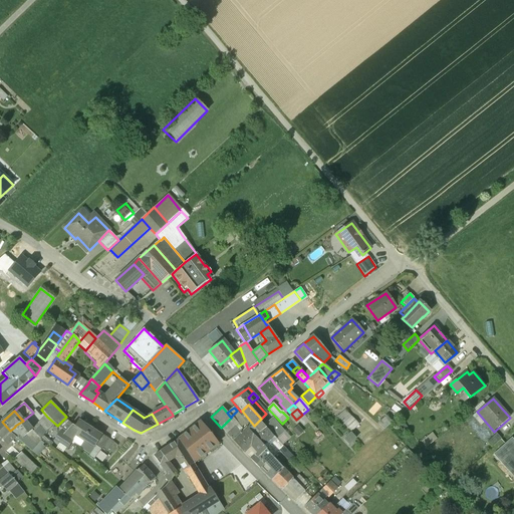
[(344,411),(336,418),(350,433),(358,426),(344,411)]
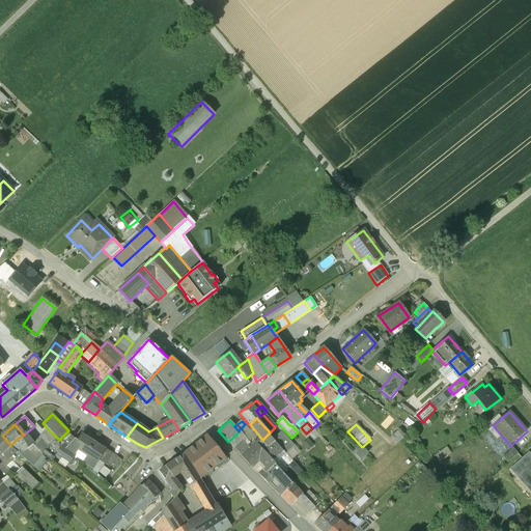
[(34,445),(42,453),(54,440),(45,430),(37,439),(39,440),(34,445)]
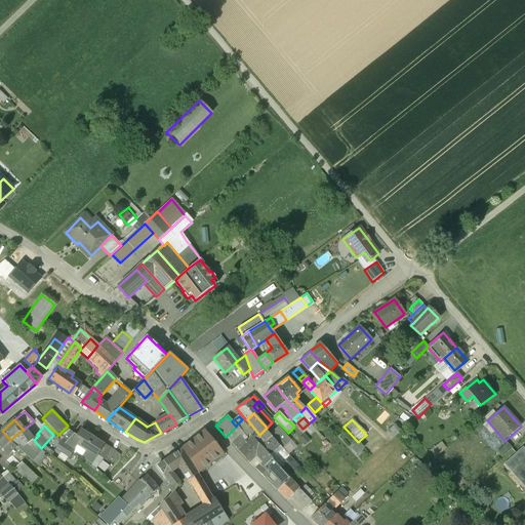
[(236,427),(226,437),(232,443),(243,433),(236,426),(236,427)]
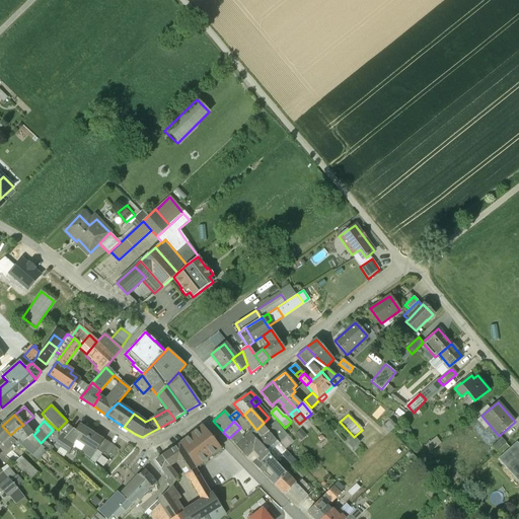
[(389,421),(381,428),(388,435),(392,432),(396,428),(389,421)]
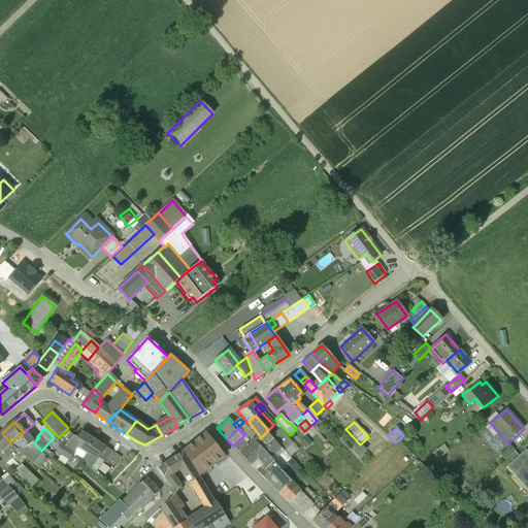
[(74,436),(67,429),(59,437),(67,444),(74,436)]
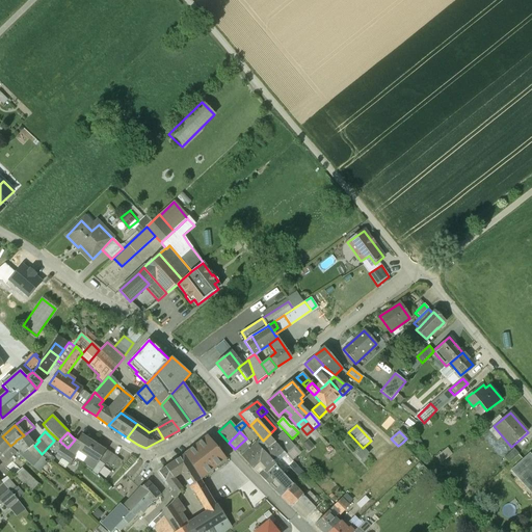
[(283,433),(273,442),(278,447),(287,439),(283,433)]
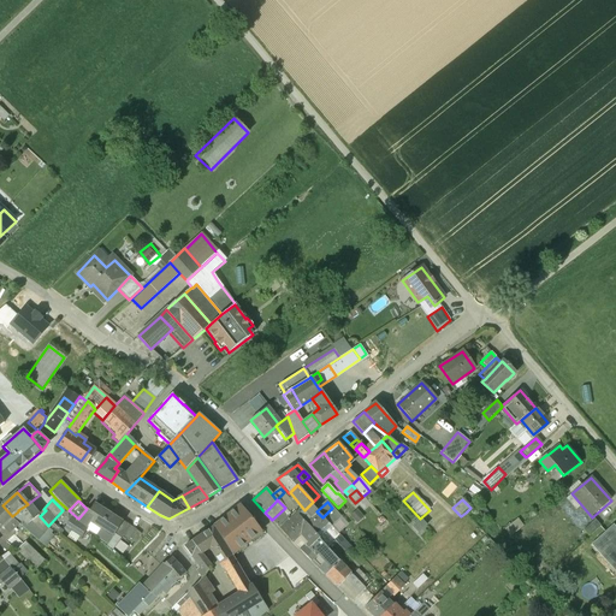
[(39,516),(29,503),(28,504),(18,510),(18,511),(12,517),(19,523),(24,519),(28,525),(31,522),(39,516)]
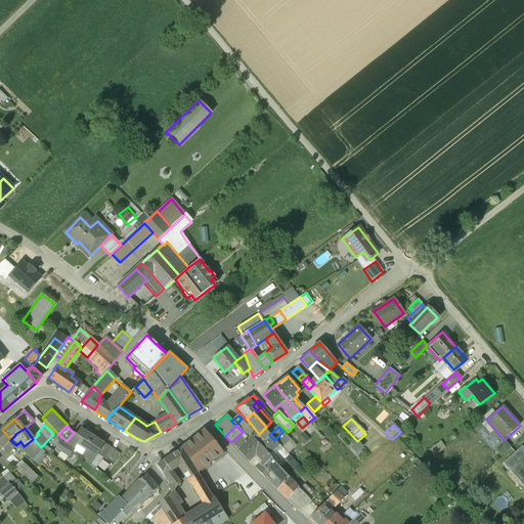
[(103,443),(80,429),(76,435),(74,433),(67,441),(64,443),(60,441),(55,449),(69,457),(74,449),(83,454),(82,455),(92,463),(96,456),(95,456),(97,454),(103,444),(103,443)]
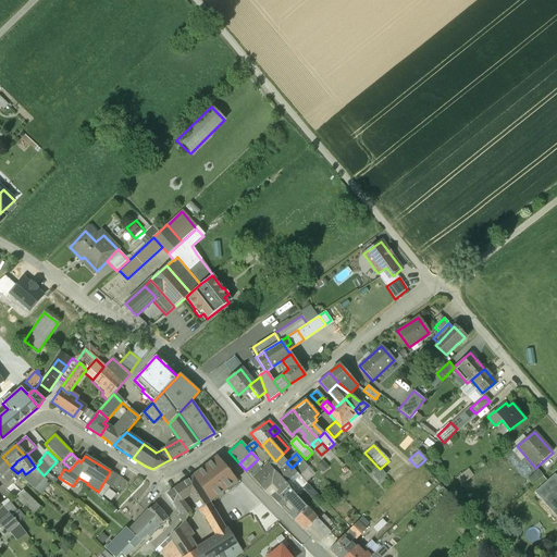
[(275,461),(270,467),(276,473),(279,470),(281,473),(279,475),(285,482),(296,472),(292,468),(286,462),(281,456),(275,461)]
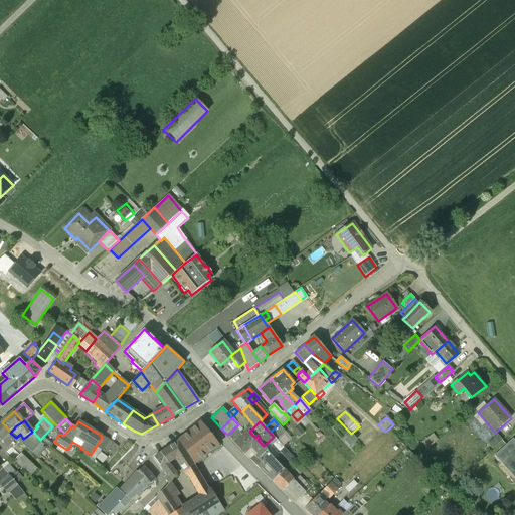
[(2,422),(0,423),(0,442),(2,440),(8,446),(16,438),(10,433),(10,432),(2,422)]
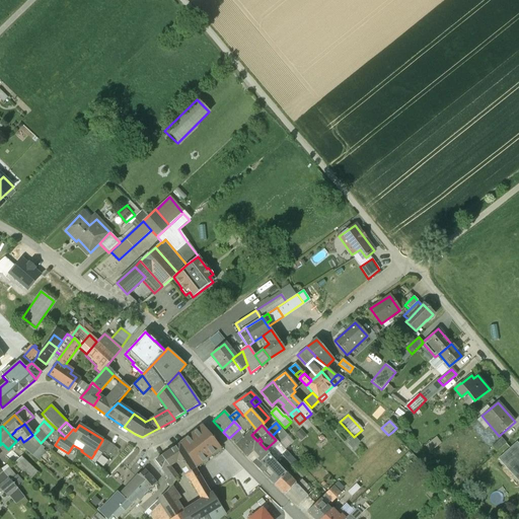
[(202,427),(179,444),(196,467),(220,448),(211,437),(210,438),(202,427)]
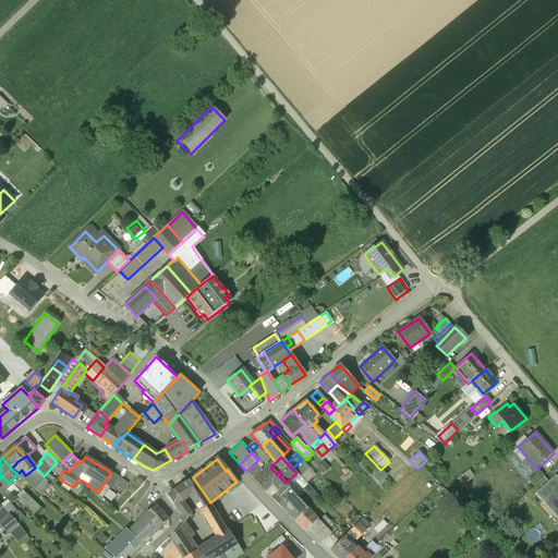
[(258,460),(246,471),(253,478),(263,470),(261,468),(263,465),(258,460)]
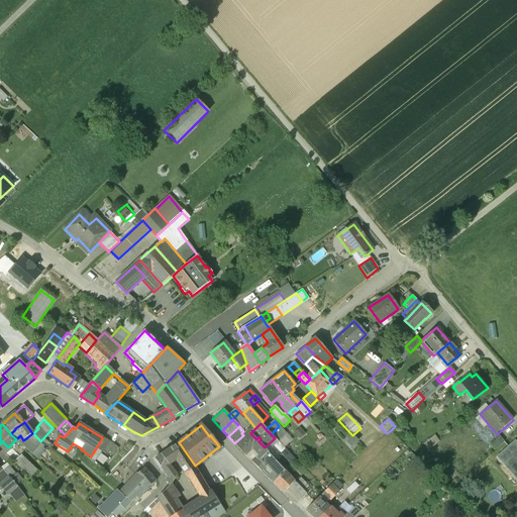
[(271,434),(275,438),(278,441),(285,434),(279,426),(271,434)]
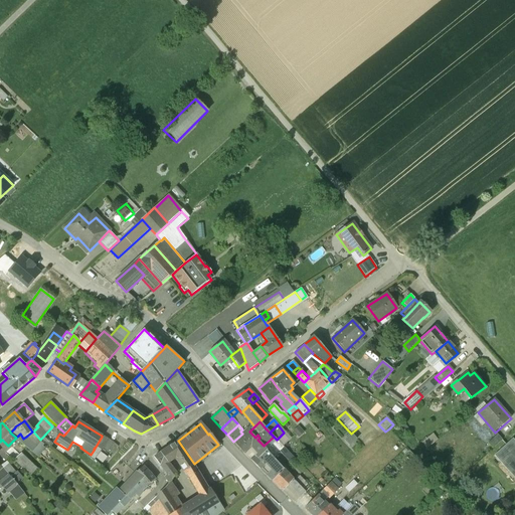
[(249,432),(247,430),(242,435),(247,440),(243,444),(248,449),(251,446),(255,451),(260,456),(267,451),(268,450),(264,446),(258,440),(255,438),(249,432)]
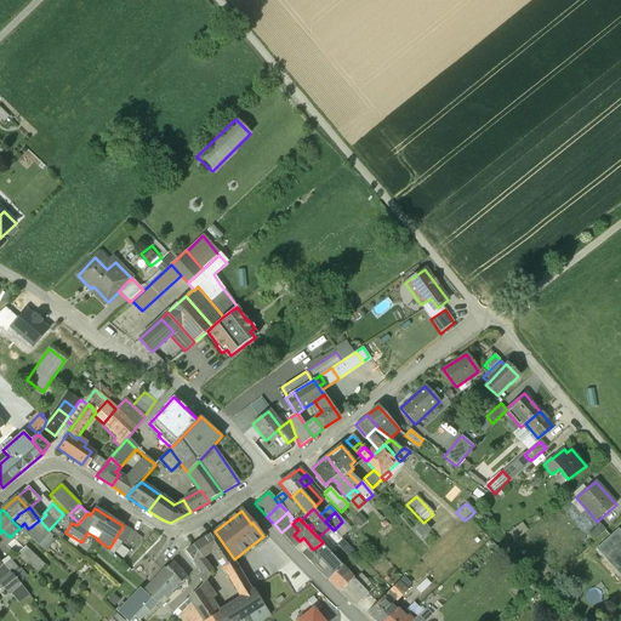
[(45,537),(32,527),(28,529),(24,523),(20,528),(23,531),(39,546),(45,537)]
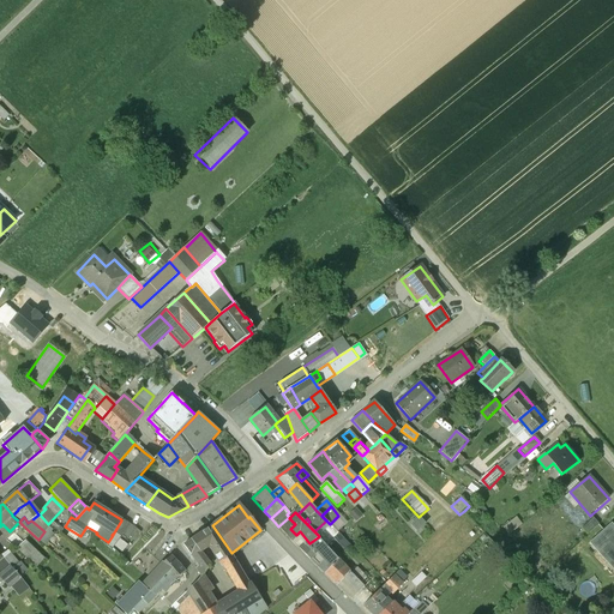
[(289,517),(278,527),(292,541),(296,535),(290,529),(295,524),(289,518),(289,517)]
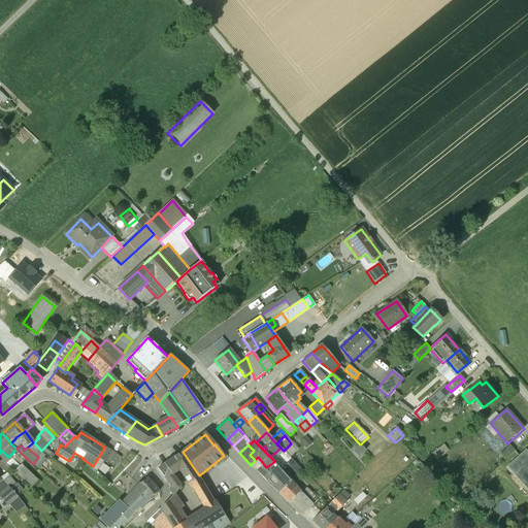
[(366,451),(361,444),(352,452),(358,458),(366,451)]
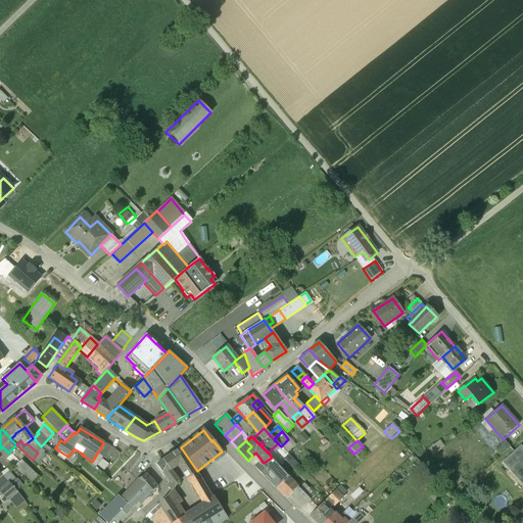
[(506,441),(495,450),(500,456),(510,446),(506,441)]
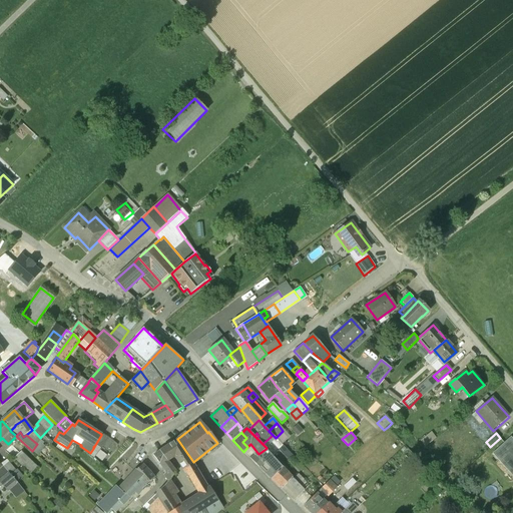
[(108,438),(102,434),(101,434),(101,435),(102,435),(95,445),(100,449),(108,438)]
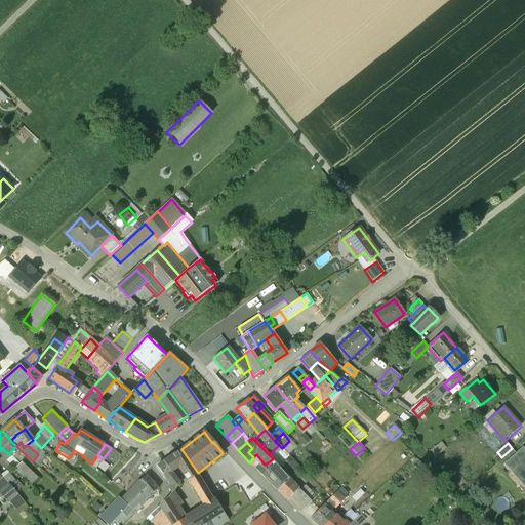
[(282,448),(279,445),(269,454),(273,458),(272,459),(275,463),(286,453),(282,448)]
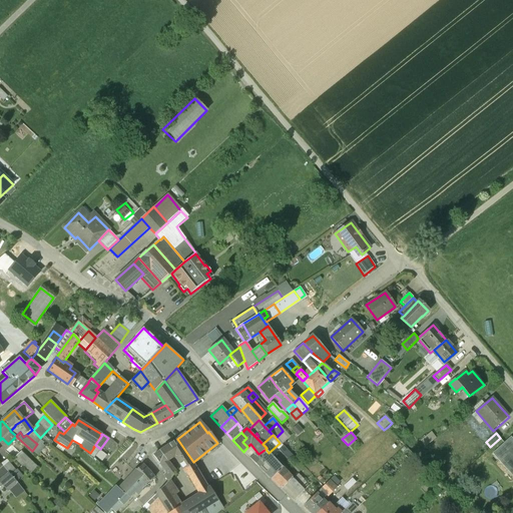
[(512,439),(511,437),(493,453),(500,462),(502,459),(512,472),(512,439)]
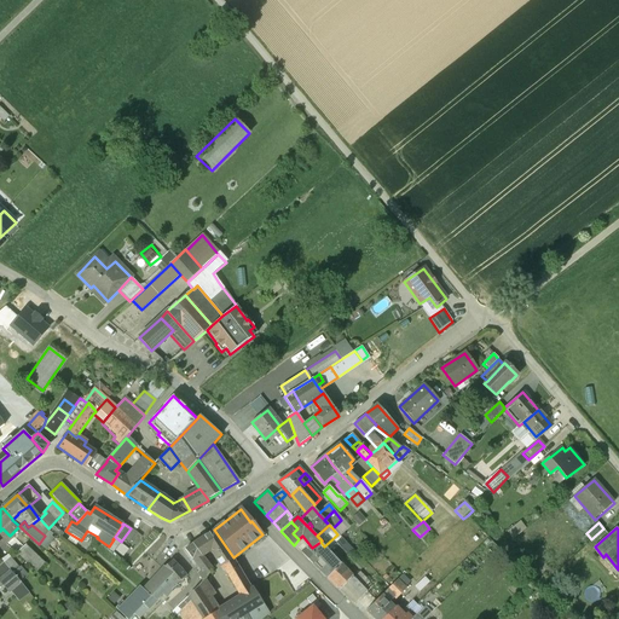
[(137,532),(131,528),(123,541),(129,544),(137,532)]
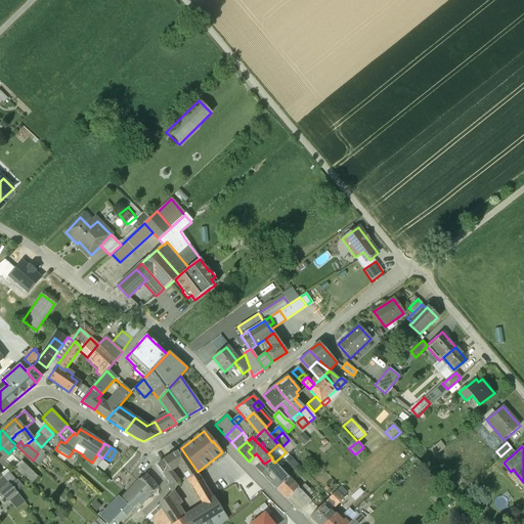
[(181,448),(163,461),(171,472),(172,471),(178,467),(187,479),(188,479),(198,473),(198,472),(181,448)]
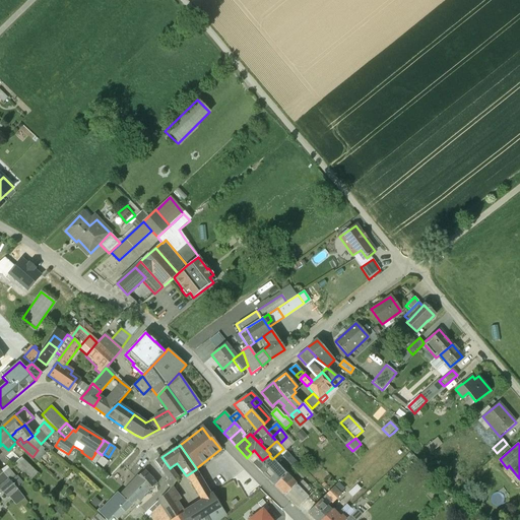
[(11,450),(6,457),(14,463),(19,457),(11,450)]
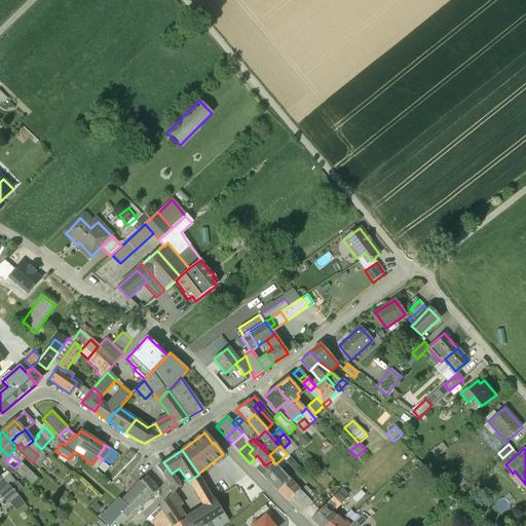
[(250,463),(256,470),(259,465),(258,463),(261,460),(257,455),(254,458),(250,463)]
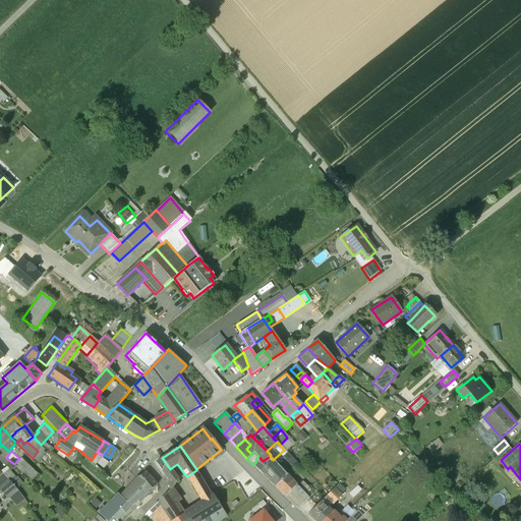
[(273,460),(270,456),(263,461),(259,463),(257,460),(256,461),(253,465),(263,474),(268,469),(276,462),(273,460)]
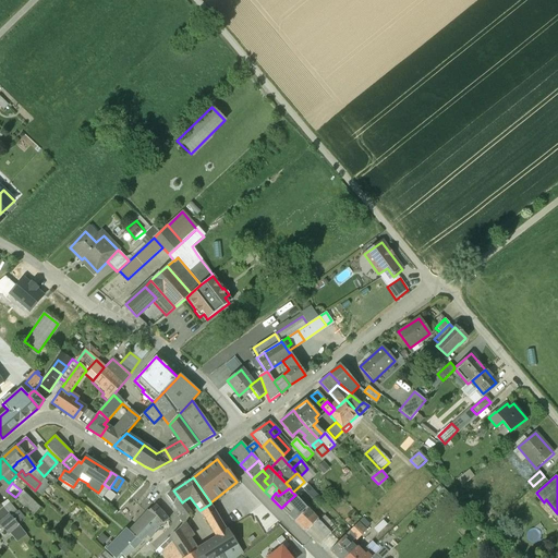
[(192,513),(183,501),(182,502),(173,490),(167,495),(181,514),(185,520),(186,521),(187,519),(190,517),(192,513)]
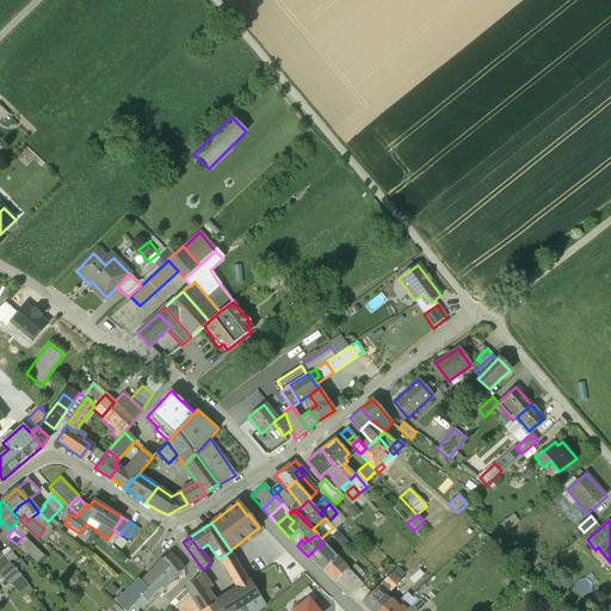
[(25,538),(16,547),(36,565),(44,556),(25,538)]
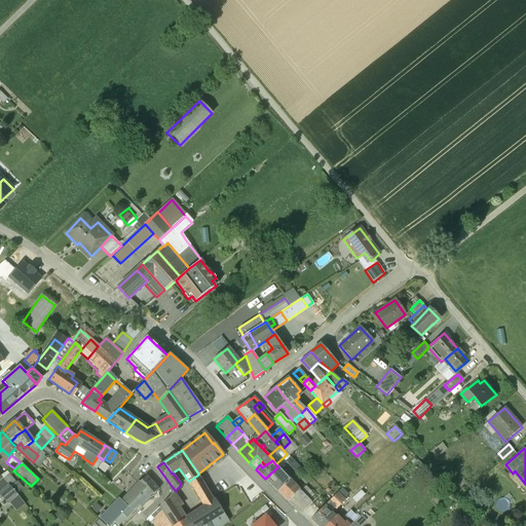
[(278,466),(270,474),(277,481),(285,474),(278,466)]
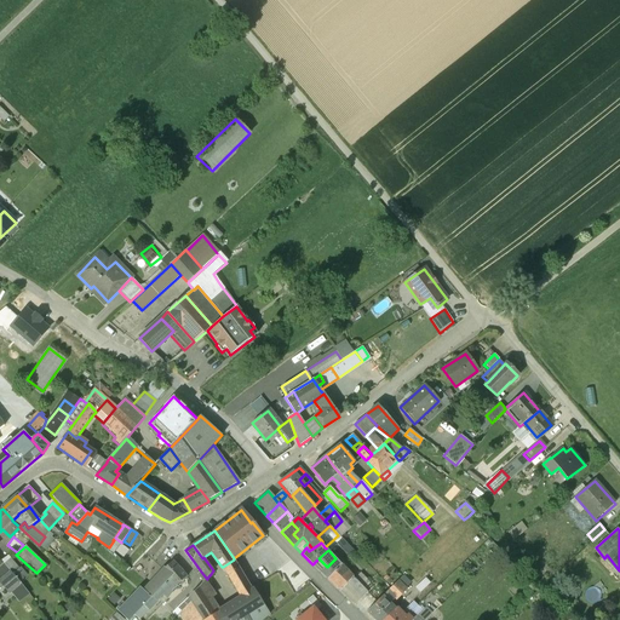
[(10,570),(19,581),(26,577),(7,555),(3,560),(5,563),(10,570)]
